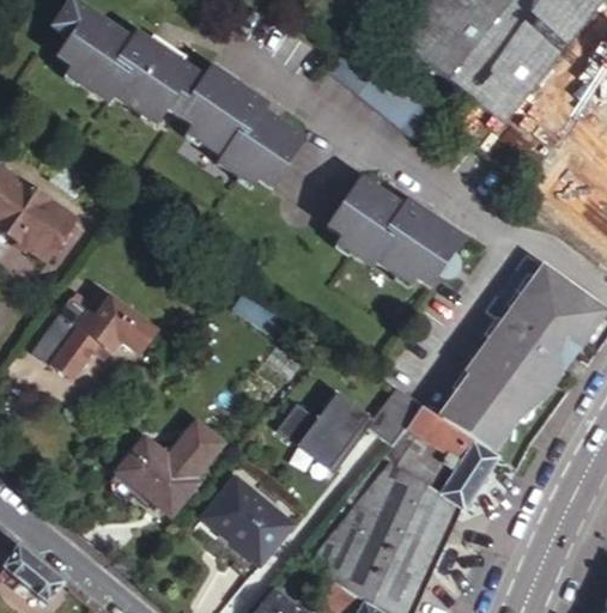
[(158,43),(150,38),(134,29),(129,36),(76,0),(66,0),(49,25),(66,37),(53,55),(68,65),(83,74),(78,82),(108,102),(113,96),(141,115),(147,107),(162,117),(168,108),(189,123),(205,133),(199,140),(220,156),(216,162),(225,168),(236,151),(244,150),(258,161),(266,149),(240,127),(262,99),(210,64),(202,73),(181,60),(186,52),(169,42),(158,43)]
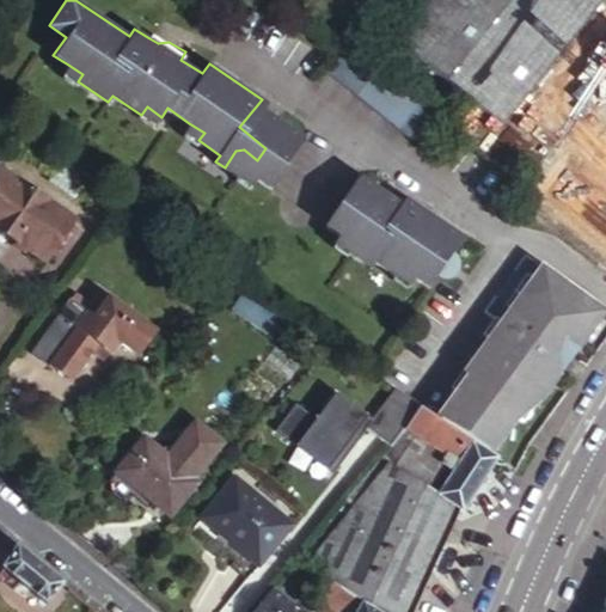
[(427,0),(398,36),(507,123),(603,0),(427,0)]
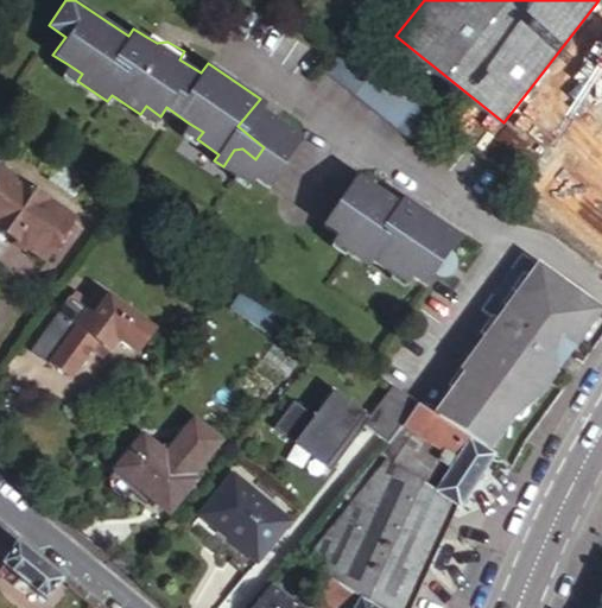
[(153,31),(149,38),(157,43),(168,42),(153,31)]
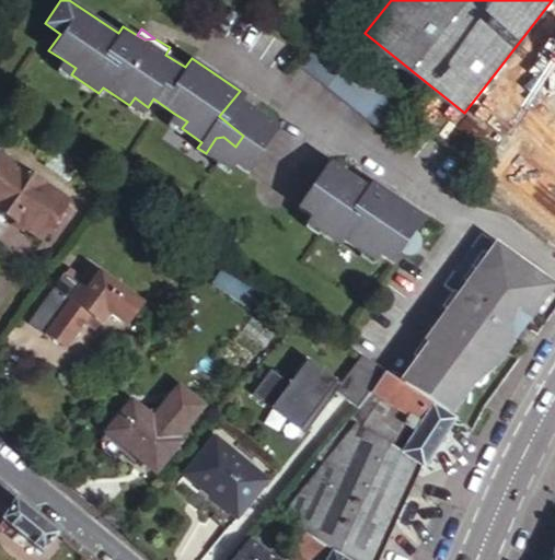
[(384,95),(397,107),(402,103),(326,39),(321,47),(361,80),(384,95)]
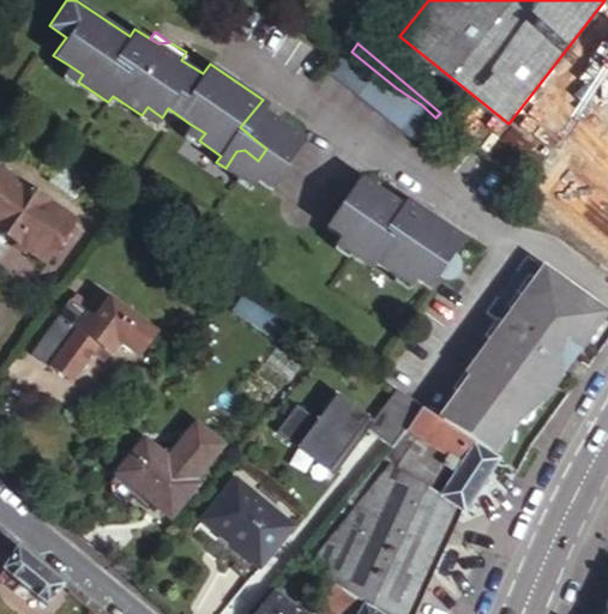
[(337,70),(380,106),(396,88),(351,52),(337,70)]
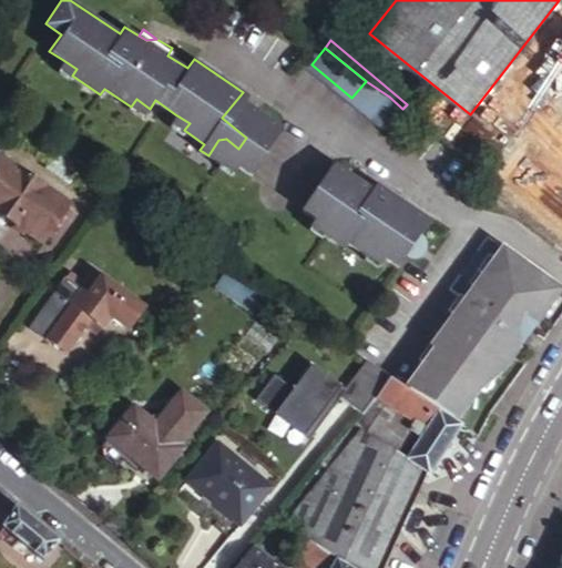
[(77,69),(63,60),(59,67),(72,75),(77,69)]
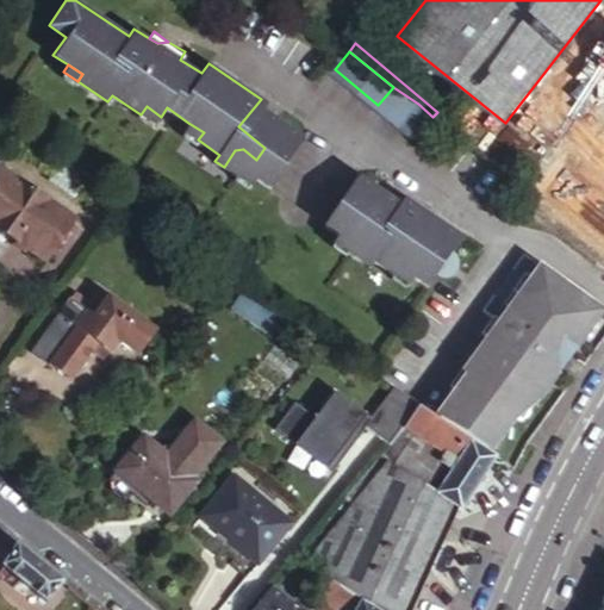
[(416,137),(433,117),(418,104),(393,87),(378,105),(416,137)]
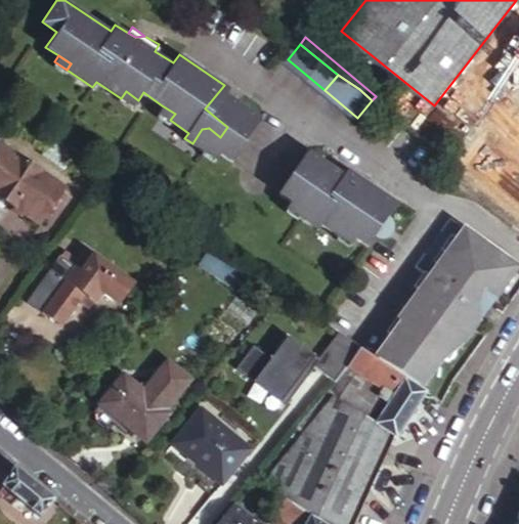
[(229,88),(224,85),(205,108),(227,127),(220,137),(209,128),(202,129),(192,143),(205,151),(209,144),(221,154),(233,161),(261,117),(226,93),(229,88)]
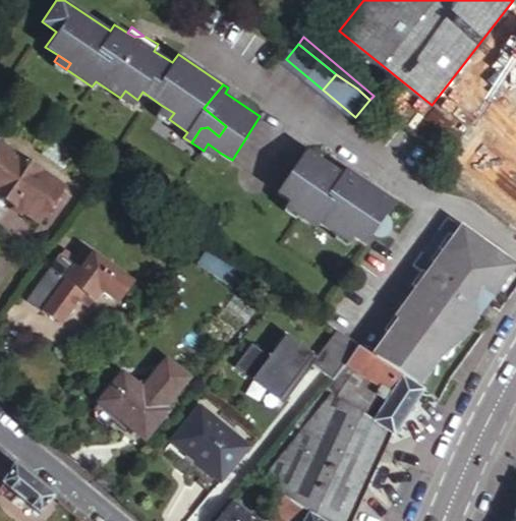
[(132,106),(137,100),(125,91),(120,98),(132,106)]
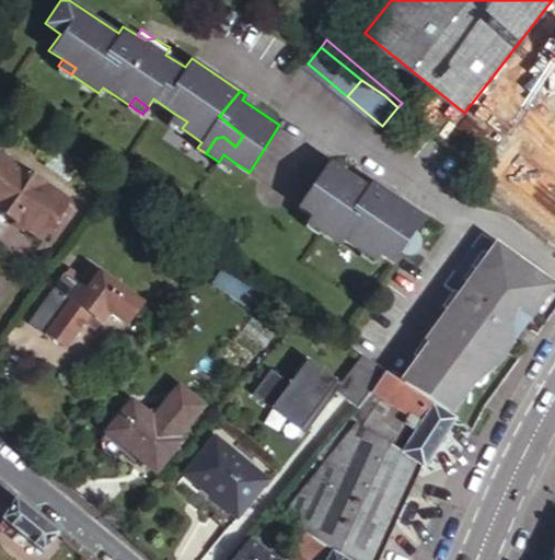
[(554,100),(519,138),(531,148),(554,119),(554,100)]
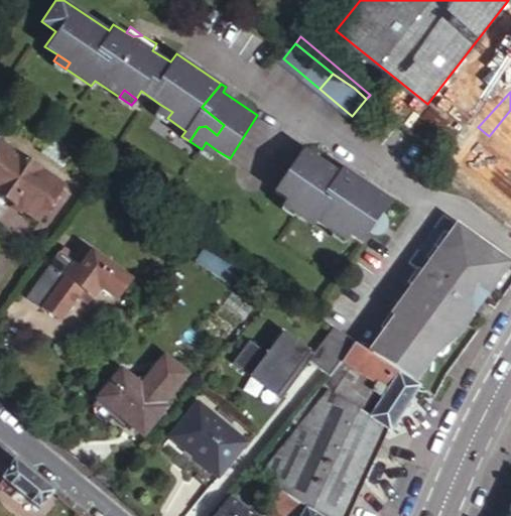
[(155,110),(167,118),(172,112),(159,104),(155,110)]
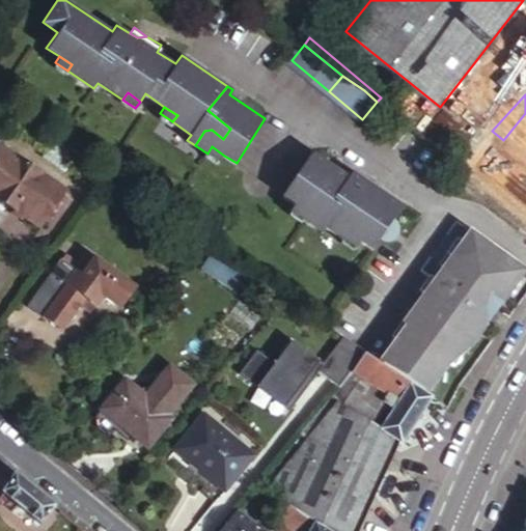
[(0,193),(44,224),(67,190),(3,143),(0,146),(0,193)]
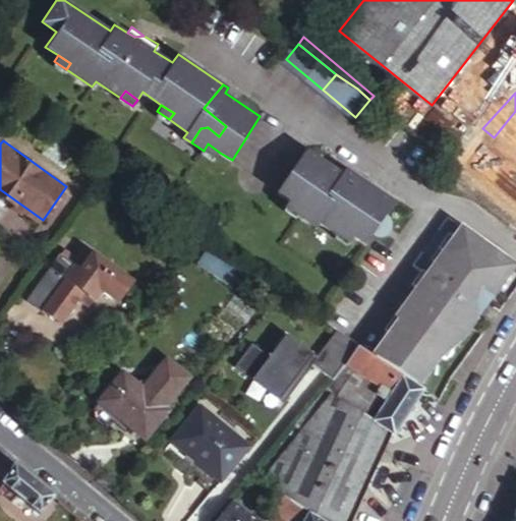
[(215,159),(220,153),(208,143),(204,151),(215,159)]
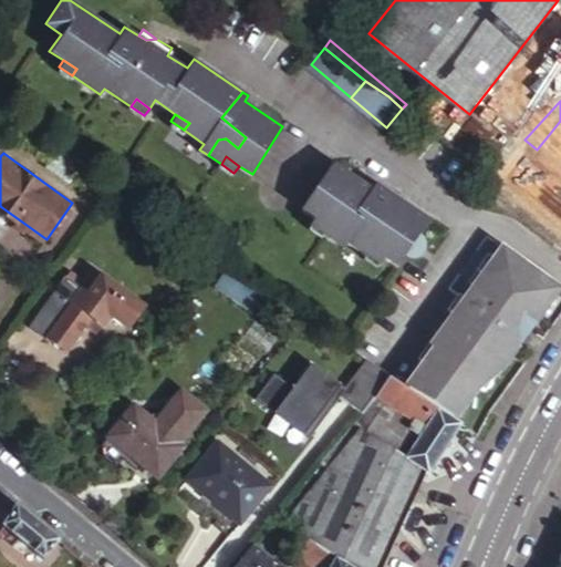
[(408,250),(421,233),(428,218),(376,183),(372,187),(333,162),(301,208),(314,217),(328,225),(323,234),(343,247),(347,241),(367,256),(372,248),(384,256),(397,265),(408,250)]
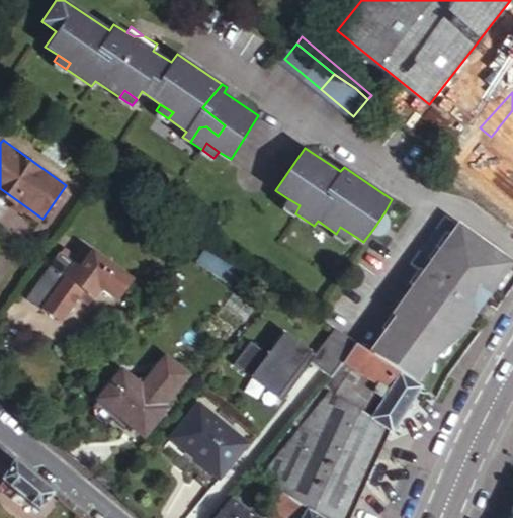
[(457,161),(454,165),(459,171),(463,166),(457,161)]
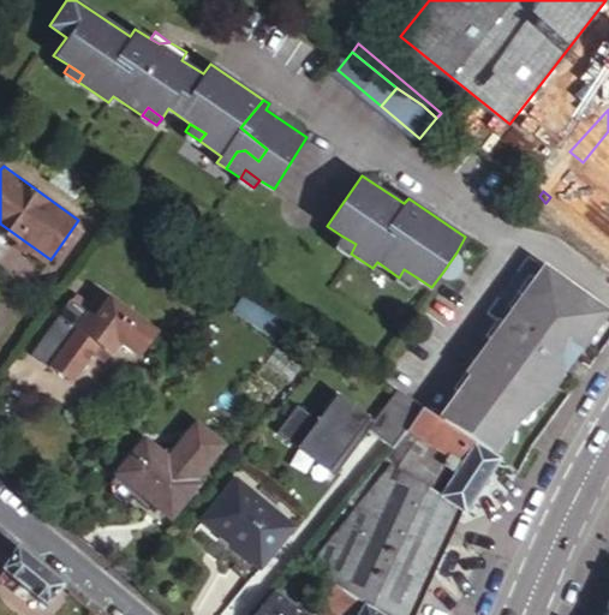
[(356,244),(341,236),(335,243),(351,254),(356,244)]
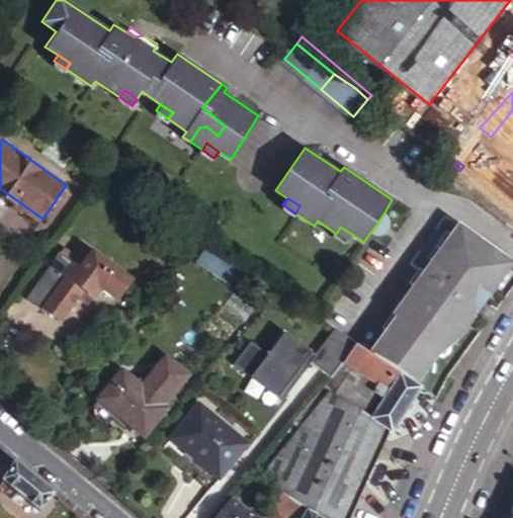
[(386,213),(385,212),(373,229),(375,230),(376,231),(378,231),(381,231),(383,231),(386,228),(388,226),(389,221),(389,219),(388,217),(387,216),(386,213)]
